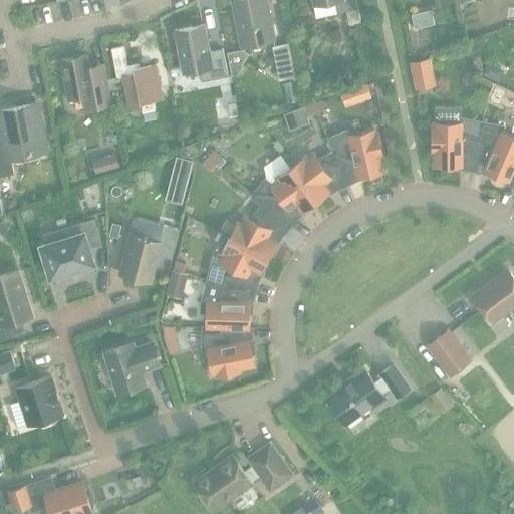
[(232,0),(241,45),(273,39),(265,0),(232,0)]
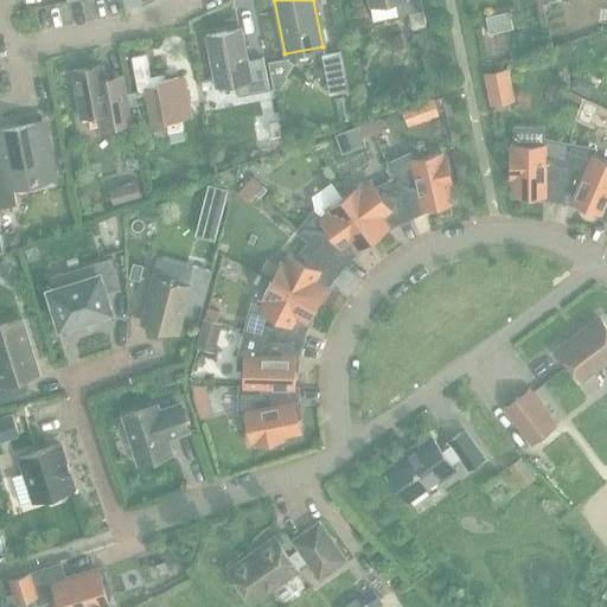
[(420,0),(369,0),(370,4),(388,0),(388,2),(395,1),(397,14),(422,10),(420,0)]
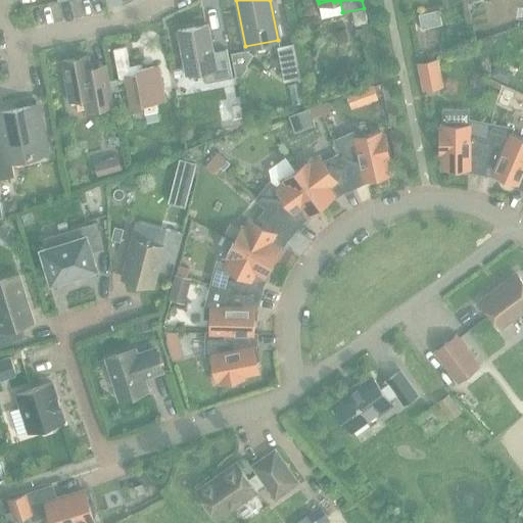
[(227,49),(214,51),(208,25),(177,30),(185,75),(203,70),(205,82),(232,77),(227,49)]
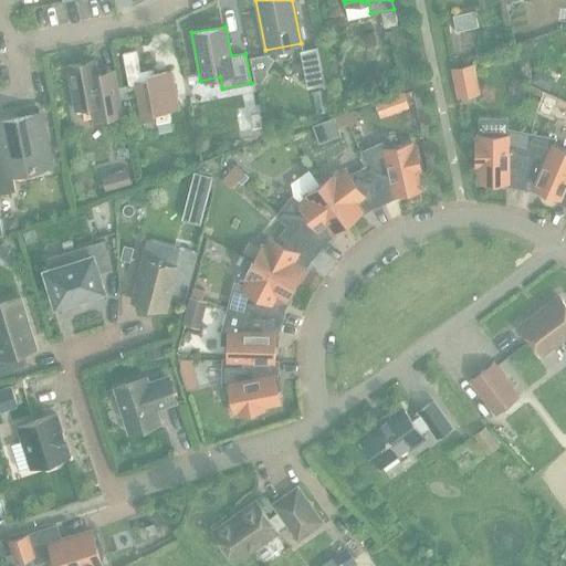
[(300,50),(307,87),(325,84),(317,46),(300,50)]
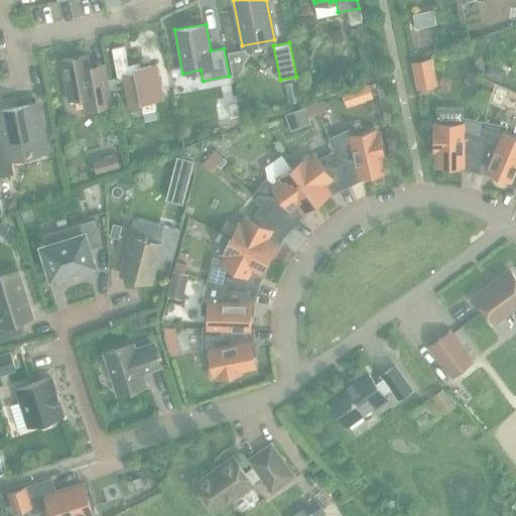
[(133,63),(127,65),(124,45),(112,48),(118,78),(123,77),(129,110),(141,108),(142,111),(155,109),(153,100),(162,99),(156,63),(134,69),(133,63)]
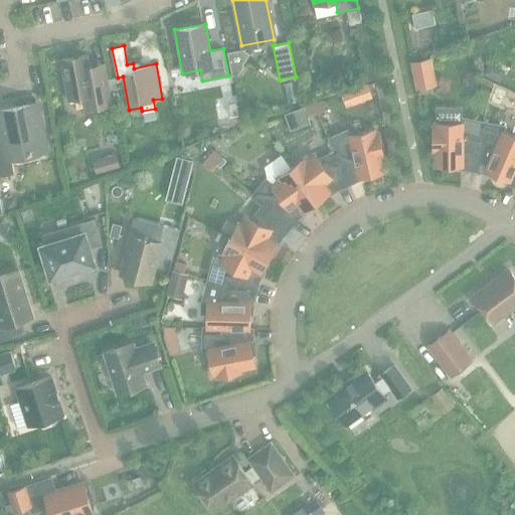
[(105,61),(89,64),(87,54),(60,59),(68,99),(82,97),(86,110),(113,105),(105,61)]
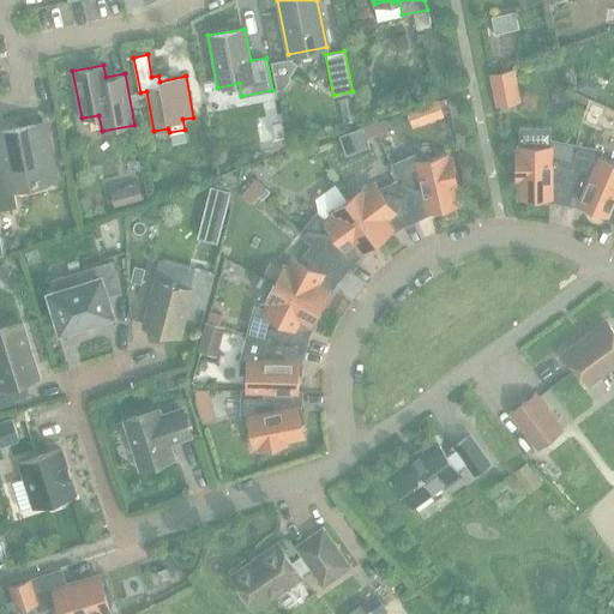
[(489,74),(497,107),(521,101),(513,68),(489,74)]
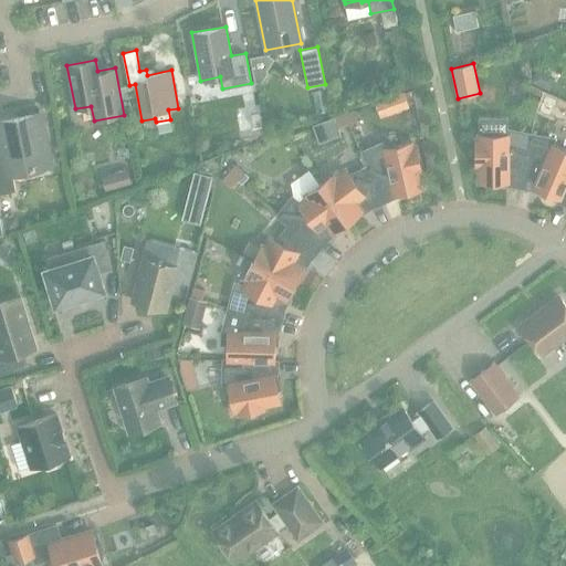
[(549,116),(556,101),(545,96),(538,111),(549,116)]
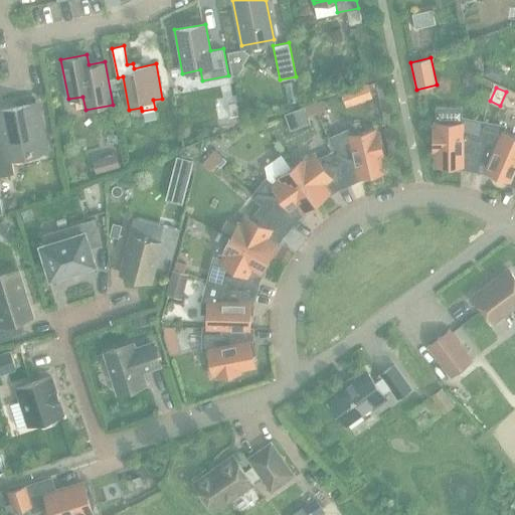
[(313,104),(317,113),(326,110),(323,101),(313,104)]
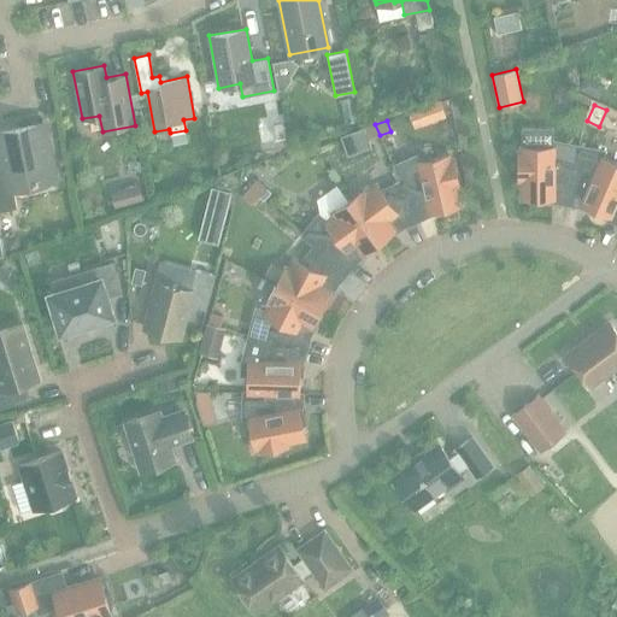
[(0,168),(0,210),(17,207),(12,187),(54,178),(43,124),(0,133),(0,153),(3,168),(0,168)]
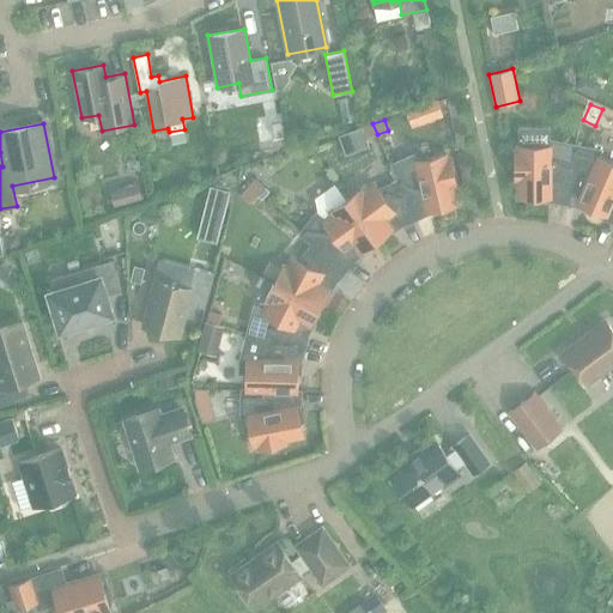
[(366,139),(377,134),(372,123),(362,128),(366,139)]
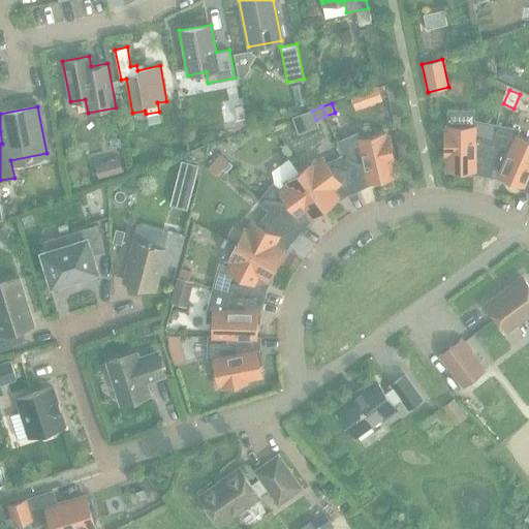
[(520,184),(528,162),(528,139),(517,135),(518,129),(495,124),(492,138),(493,138),(487,172),(497,174),(497,176),(506,181),(507,179),(520,184)]
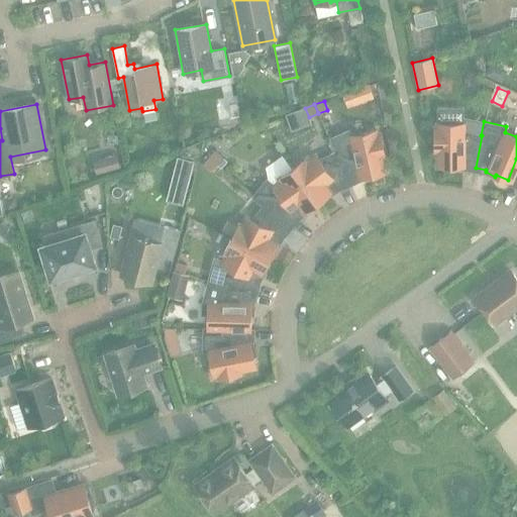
[(482,135),(481,135),(463,132),(463,123),(436,123),(436,127),(434,127),(434,150),(437,150),(437,166),(453,166),(453,168),(464,168),(464,166),(476,168),(482,135)]
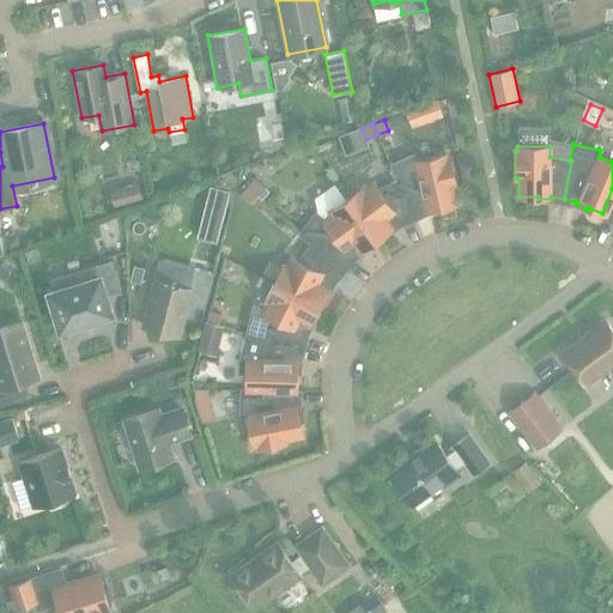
[(398,182),(413,214),(425,210),(426,212),(438,210),(438,207),(457,202),(453,186),(456,184),(449,157),(447,158),(447,156),(414,163),(417,173),(398,182)]
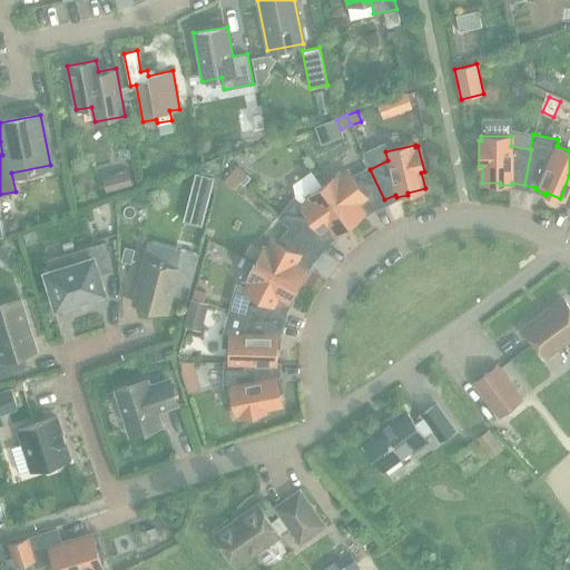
[(229,173),(238,182),(246,173),(237,165),(229,173)]
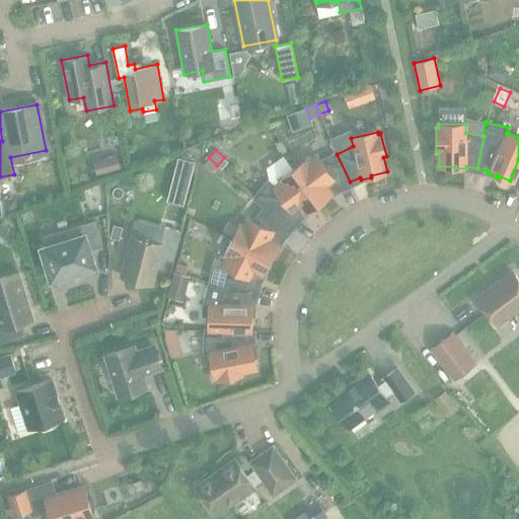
[(340,187),(350,181),(337,154),(320,162),(316,157),(309,162),(307,160),(294,169),(318,203),(330,193),(332,195),(341,189),(340,187)]
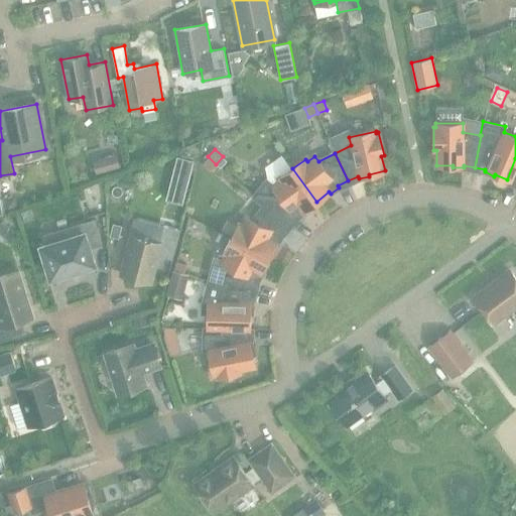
[(211,171),(216,164),(208,156),(202,163),(211,171)]
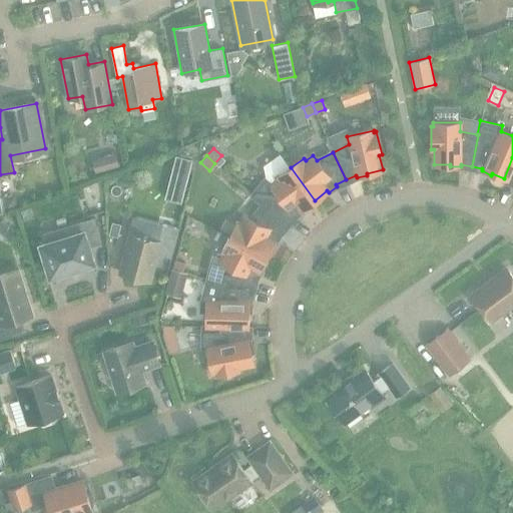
[(512,157),(504,178),(512,181),(512,157)]
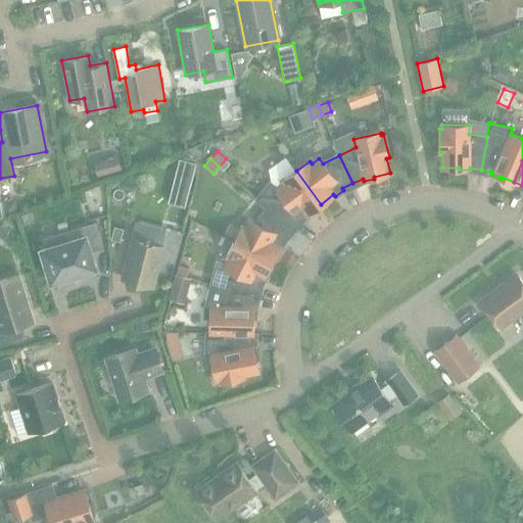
[(307,214),(321,204),(296,171),(282,182),(284,184),(277,189),(271,183),(256,198),(291,228),(298,220),(300,222),(310,216),(307,214)]
